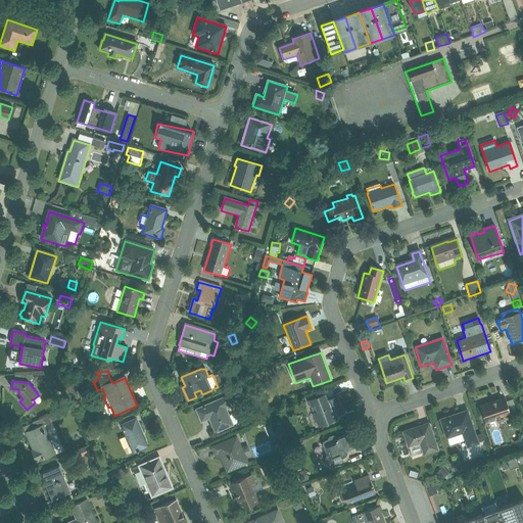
[(338,421),(336,417),(344,414),(338,396),(327,400),(325,394),(308,401),(319,428),(338,421)]
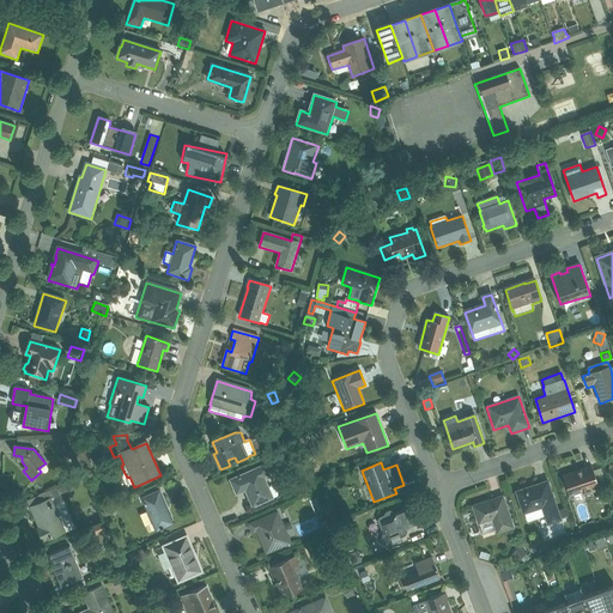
[(271,477),(266,466),(230,481),(236,495),(247,490),(249,495),(248,496),(253,508),(278,497),(279,495),(275,487),(273,486),(269,487),(266,479),(271,477)]
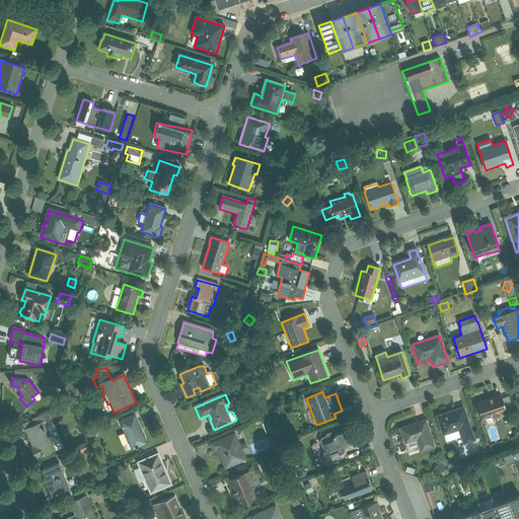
[(482,421),(507,412),(501,395),(476,404),(482,421)]
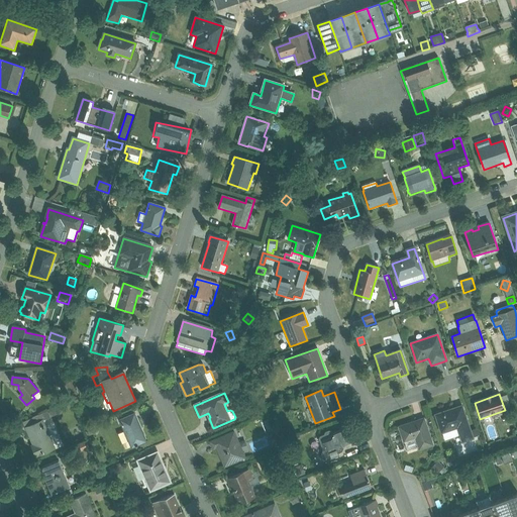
[(461,443),(475,439),(474,438),(478,436),(475,430),(471,431),(461,407),(435,415),(441,434),(456,429),(461,443)]
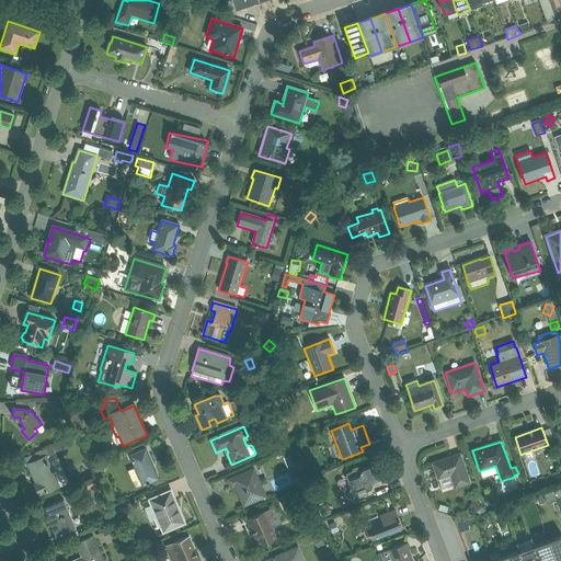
[(38,496),(60,487),(47,457),(67,449),(64,444),(53,448),(52,447),(35,455),(37,461),(29,465),(37,484),(34,485),(38,496)]
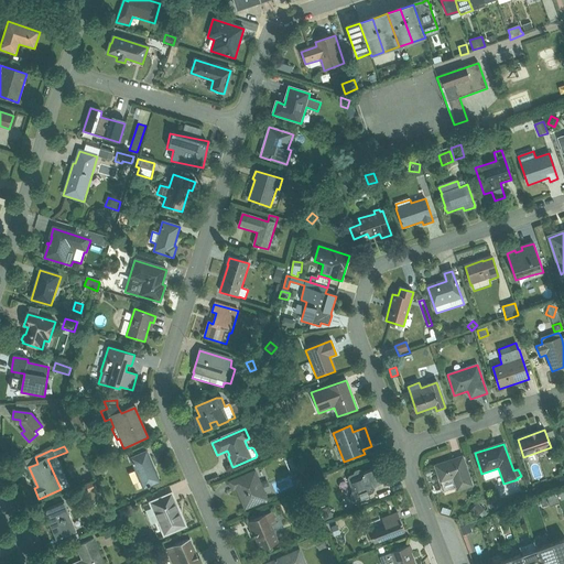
[(143,490),(160,483),(156,475),(156,474),(155,475),(153,470),(154,469),(147,453),(130,459),(143,490)]
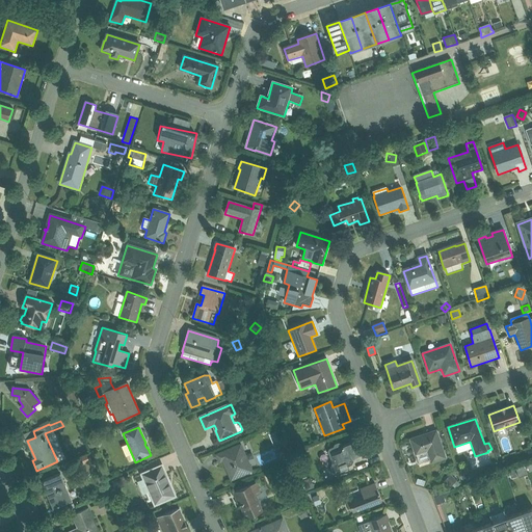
[(268,435),(273,446),(280,443),(274,432),(268,435)]
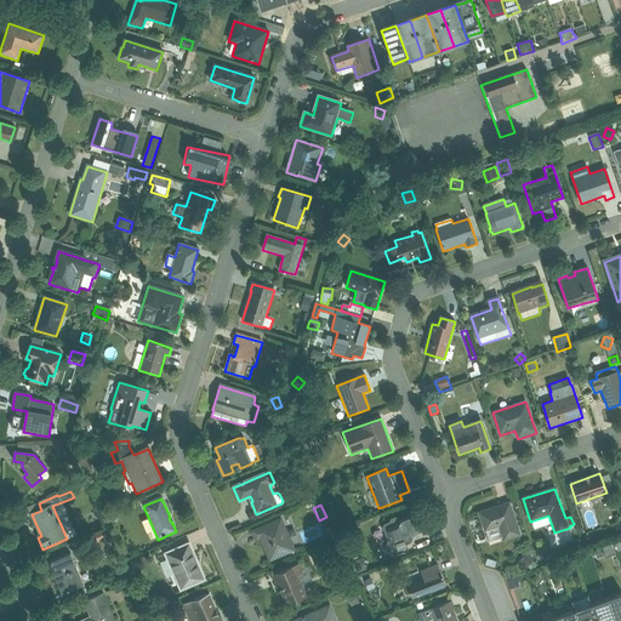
[(502,542),(520,537),(510,505),(479,514),(485,531),(489,542),(501,539),(502,542)]
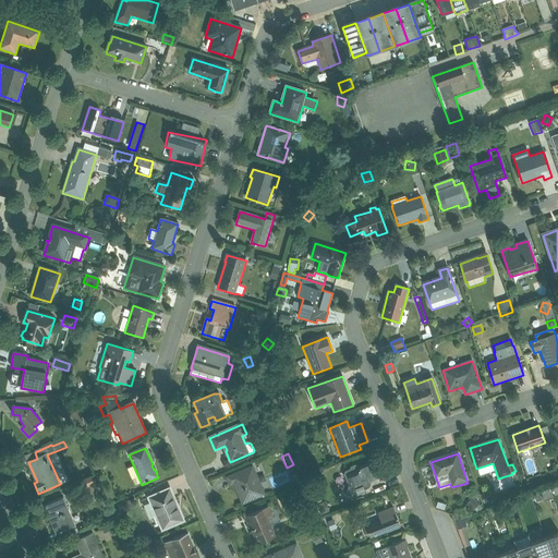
[(367,482),(380,476),(375,462),(360,469),(359,468),(355,465),(351,466),(350,470),(346,472),(343,475),(349,487),(347,492),(348,497),(356,493),(358,494),(365,492),(363,486),(367,485),(368,483),(367,482)]
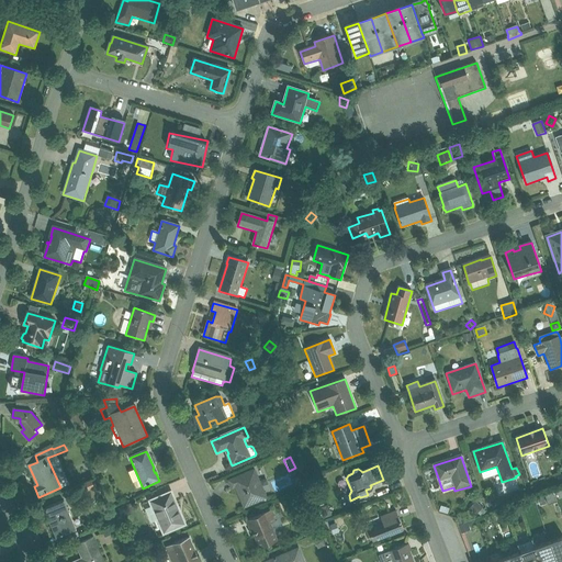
[(131,482),(137,481),(133,470),(127,472),(131,482)]
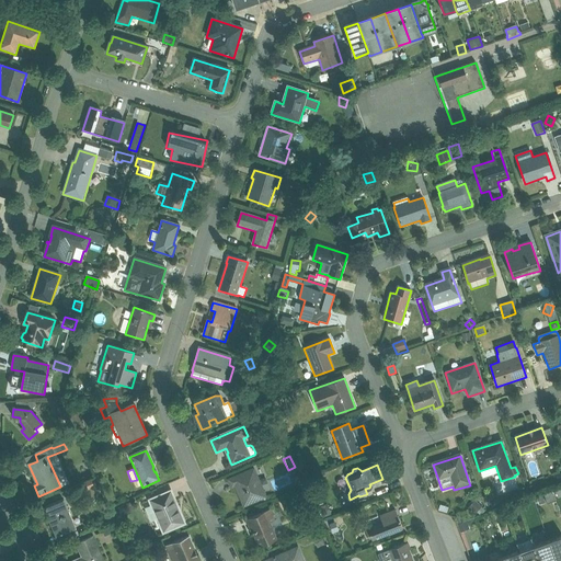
[(243,506),(267,497),(255,469),(228,480),(231,488),(235,487),(243,506)]
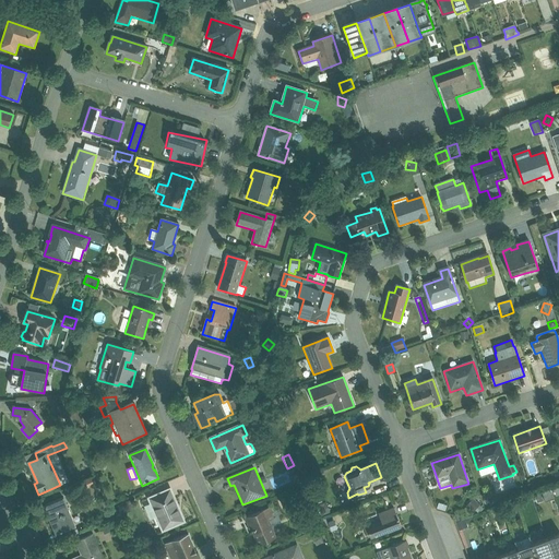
[(304,486),(298,474),(292,477),(296,489),(304,486)]
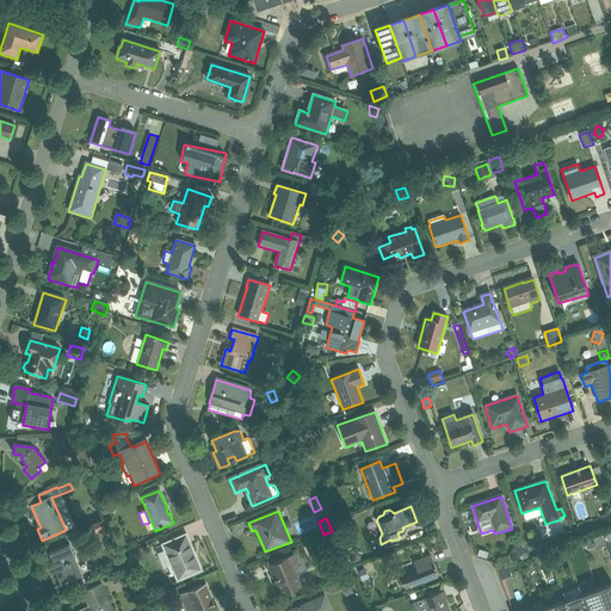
[(177,581),(201,571),(186,536),(161,547),(177,581)]
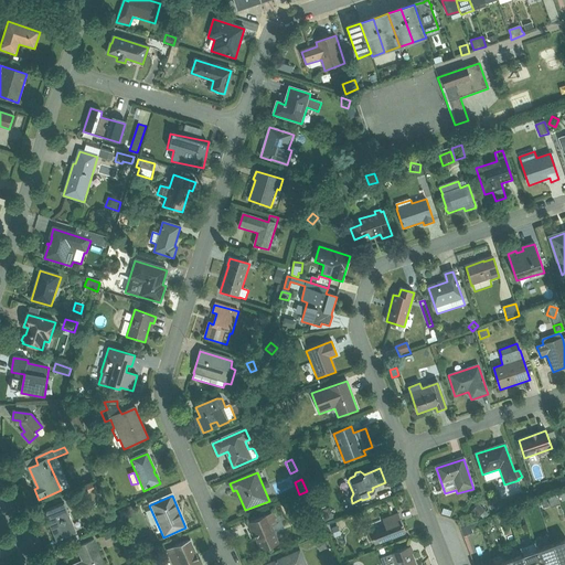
[(548,507),(557,505),(556,498),(547,499),(548,507)]
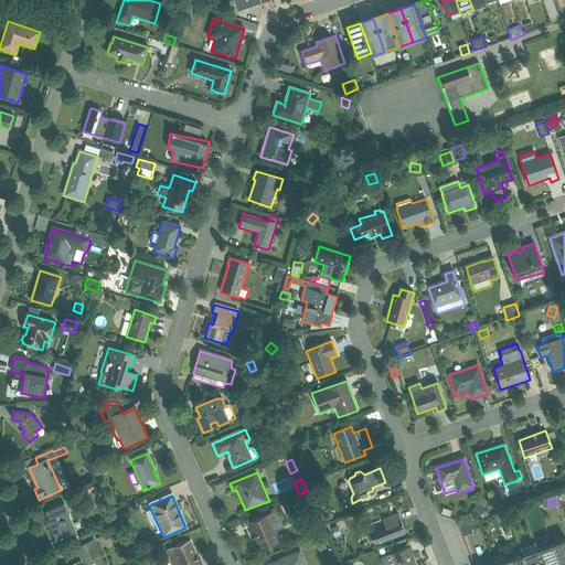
[(56,541),(76,532),(64,503),(46,511),(54,529),(52,530),(56,541)]
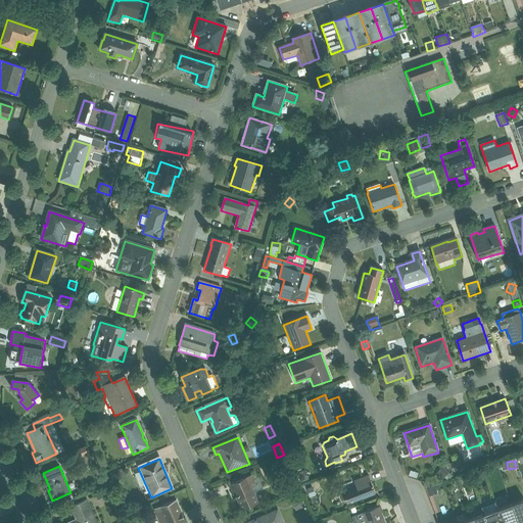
[(436,474),(443,480),(444,479),(447,481),(452,476),(448,474),(449,473),(442,468),(436,474)]
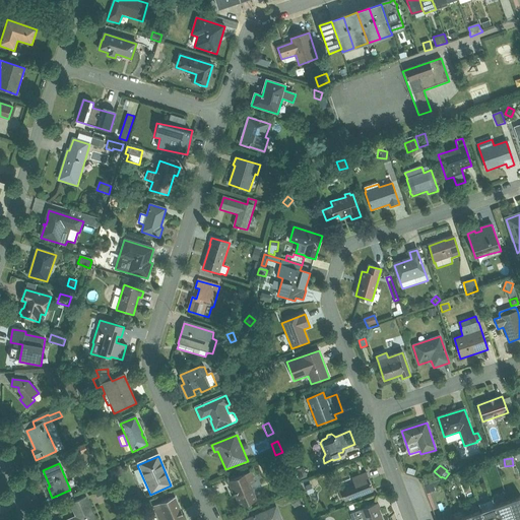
[(307,477),(304,468),(296,471),(296,472),(295,473),(297,480),(299,479),(300,481),(307,477)]
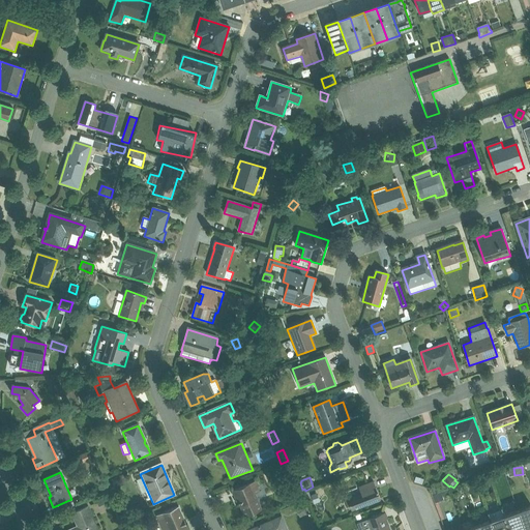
[(244,518),(262,510),(256,494),(260,492),(256,481),(232,492),(236,500),(237,500),(244,518)]
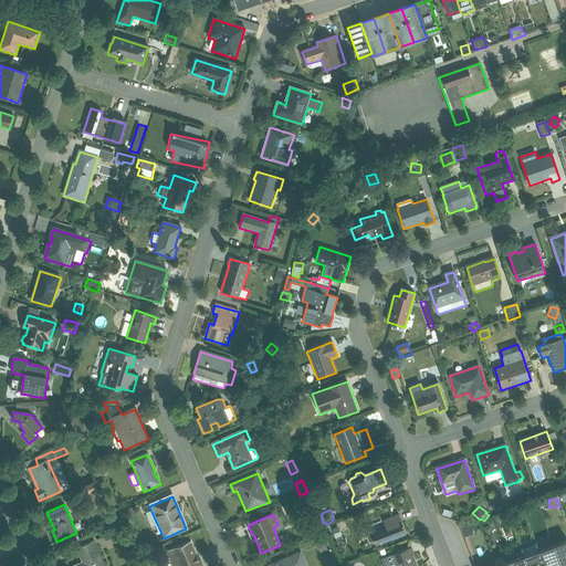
[(396,538),(406,534),(399,516),(384,522),(386,528),(370,534),(376,547),(392,541),(392,542),(396,540),(396,538)]
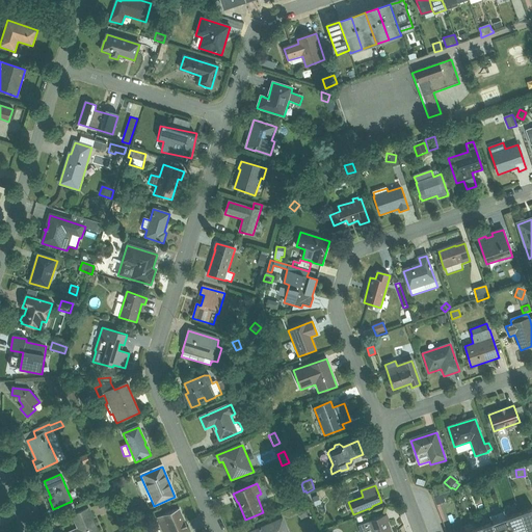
[(446,503),(443,495),(434,498),(436,506),(446,503)]
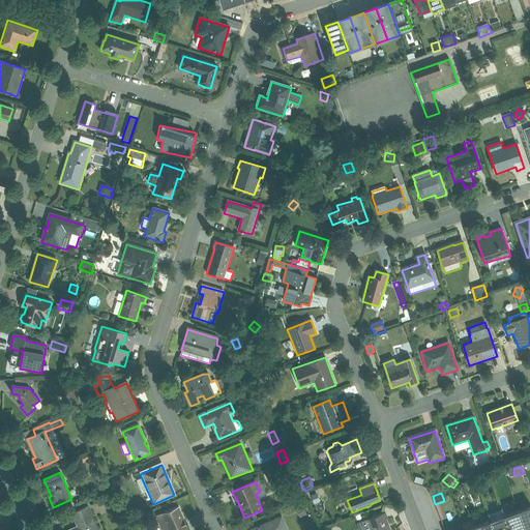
[(317,494),(311,496),(314,505),(320,503),(317,494)]
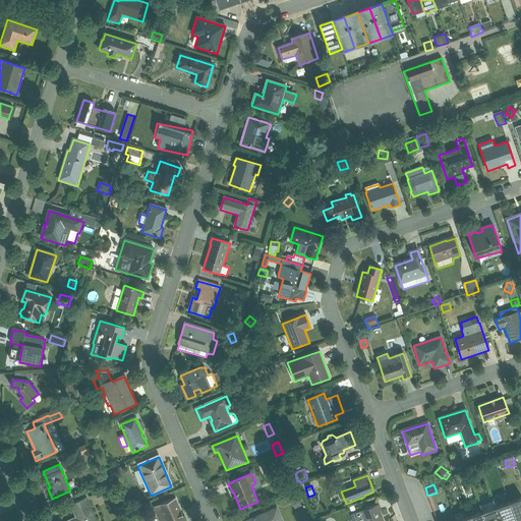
[(94,490),(97,499),(103,497),(99,488),(94,490)]
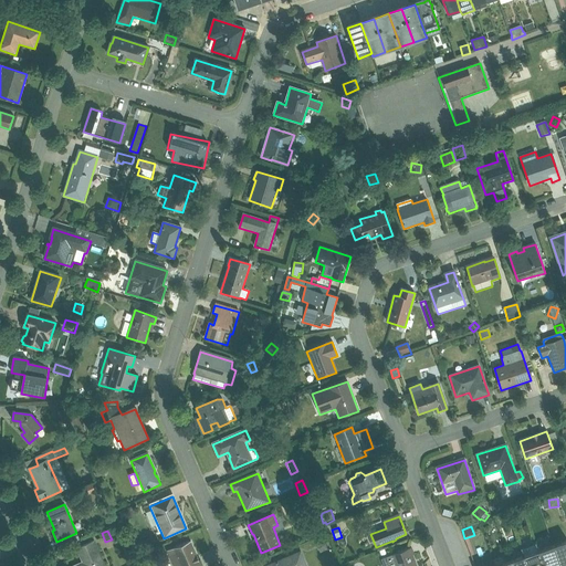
[(324,543),(323,541),(316,544),(320,554),(327,551),(326,547),(327,547),(326,543),(324,543)]
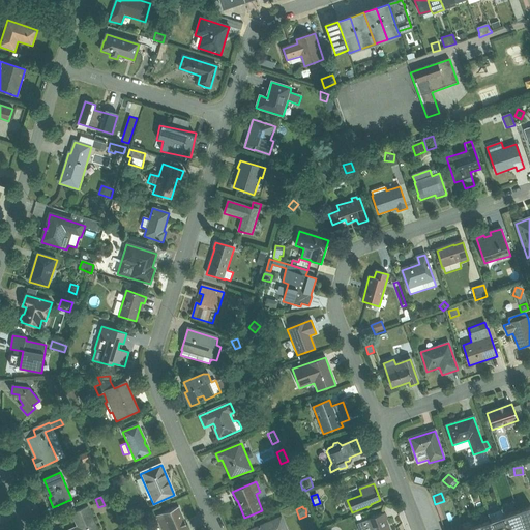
[(98,529),(88,507),(70,514),(77,528),(71,529),(98,529)]
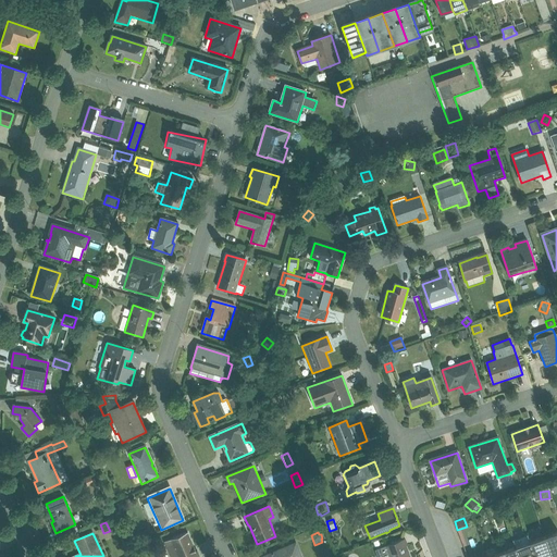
[(170,556),(199,556),(197,552),(196,553),(187,533),(164,543),(170,556)]
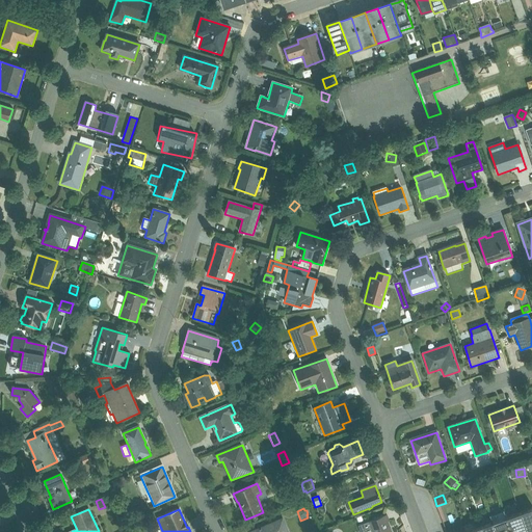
[(527,531),(531,529),(531,509),(521,513),(527,531)]
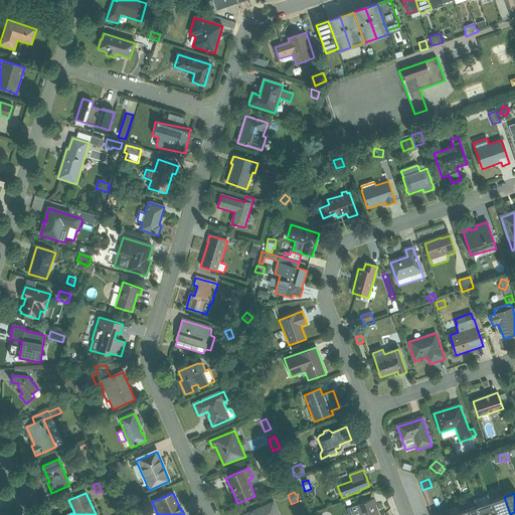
[(480,514),(494,514),(490,502),(488,495),(475,499),(477,507),(480,514)]
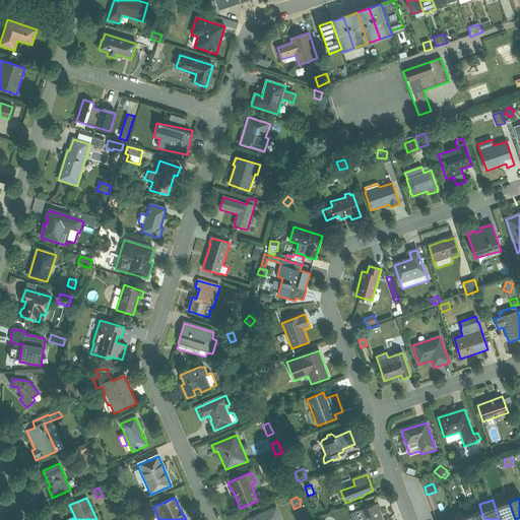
[(512,519),(515,519),(509,502),(495,507),(499,519),(512,519)]
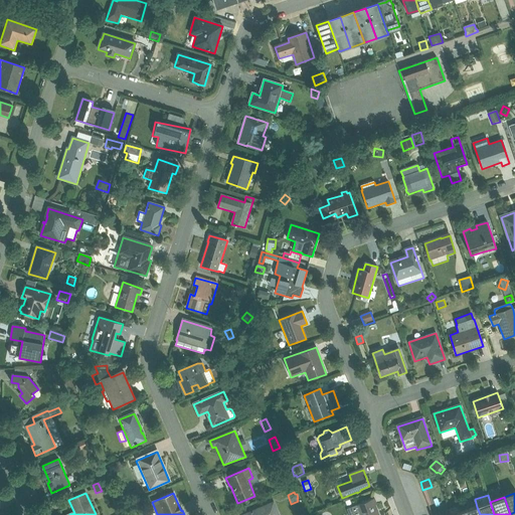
[(348,514),(378,514),(375,506),(376,505),(374,499),(347,509),(348,514)]
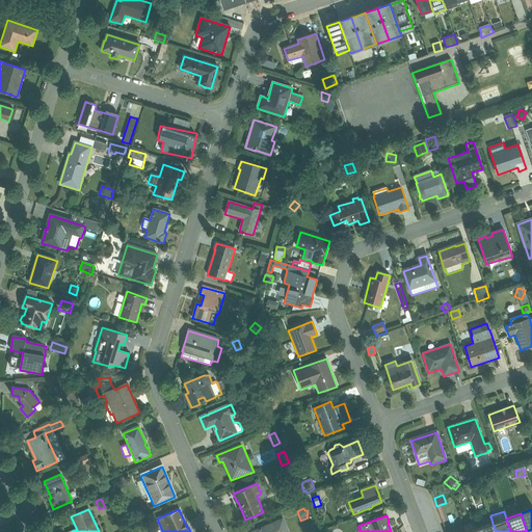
[(289,531),(284,519),(253,531),(289,531)]
